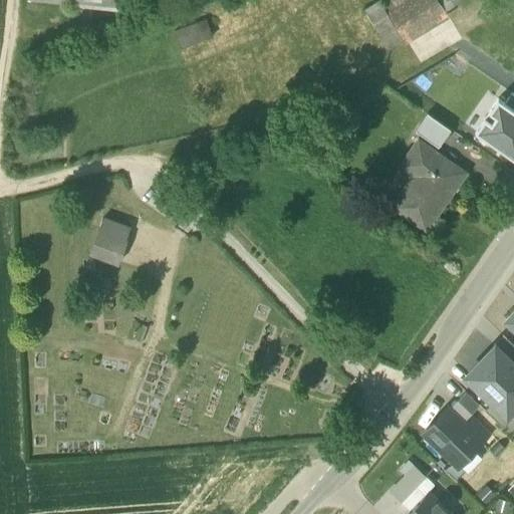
[(119,0),(28,0),(29,1),(119,8),(119,0)]
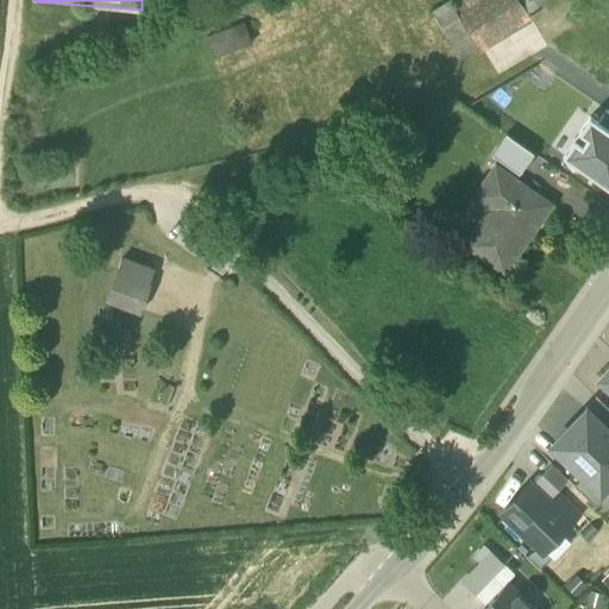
[(525,13),(516,0),(482,0),(456,16),(477,49),(528,19),(525,13)]
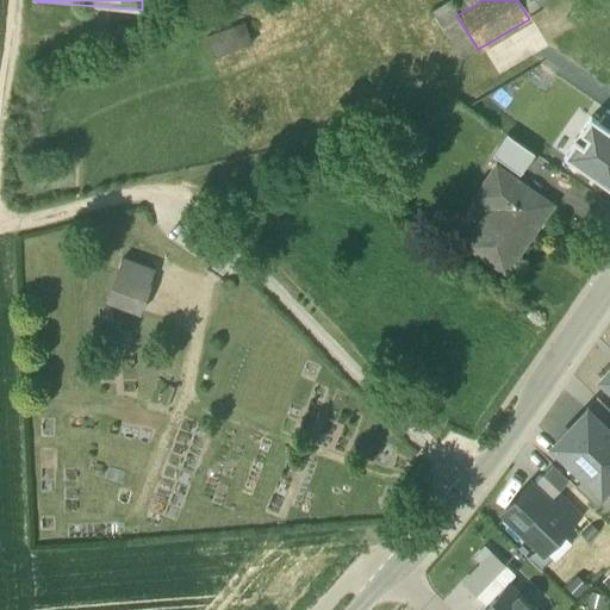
[(547,0),(517,0),(526,13),(547,0)]
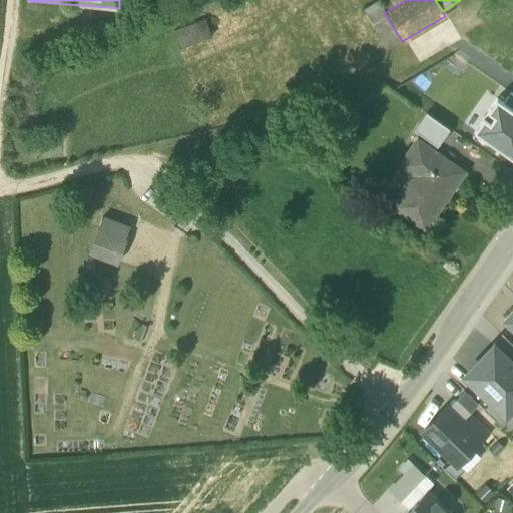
[(402,41),(384,13),(378,3),(364,12),(366,15),(364,16),(375,34),(376,34),(386,51),(402,41)]
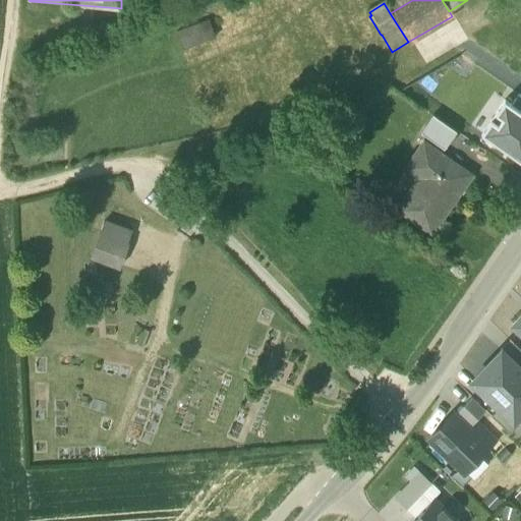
[(209,20),(176,33),(182,50),(216,38),(209,20)]
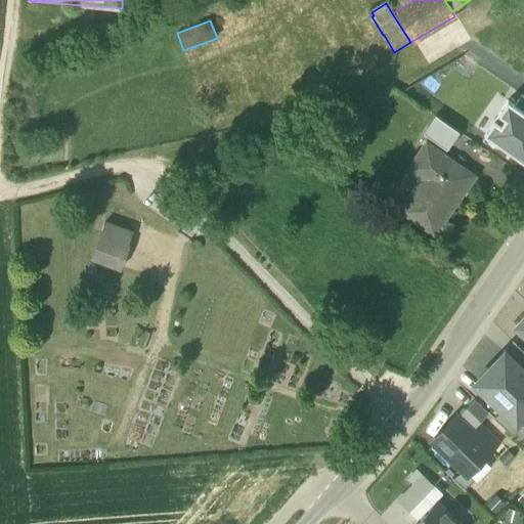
[(515,106),(523,113),(523,97),(522,96),(515,106)]
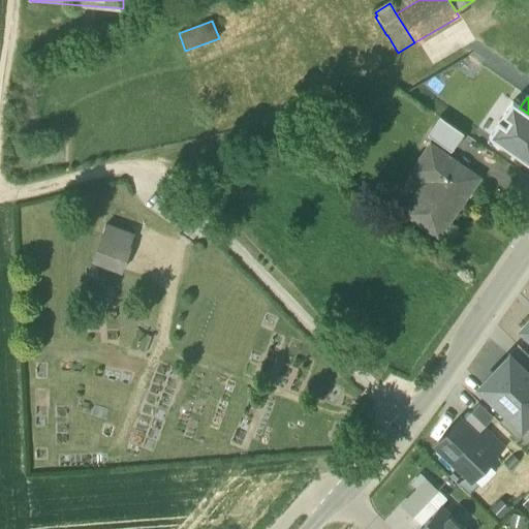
[(528,165),(528,114),(520,107),(511,102),(488,136),(528,165)]
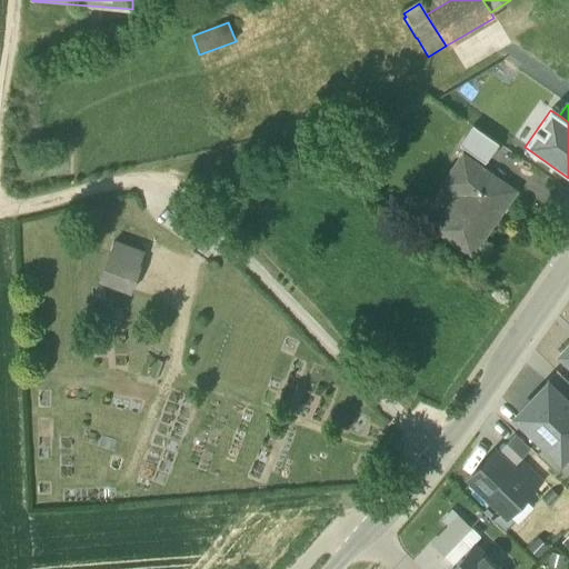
[(498,143),(473,127),(460,145),(486,162),(498,143)]
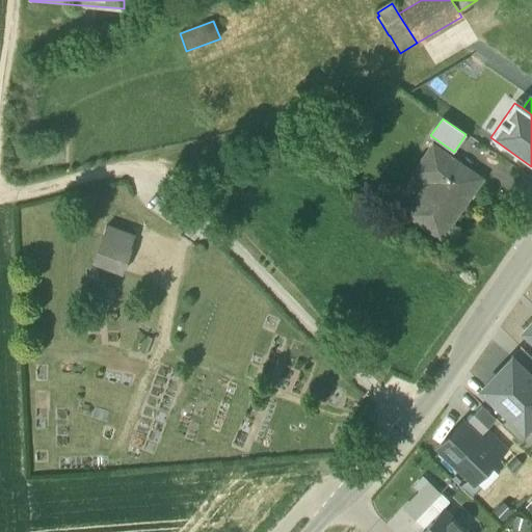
[(480,178),(431,144),(417,164),(432,176),(406,212),(439,235),(480,178)]
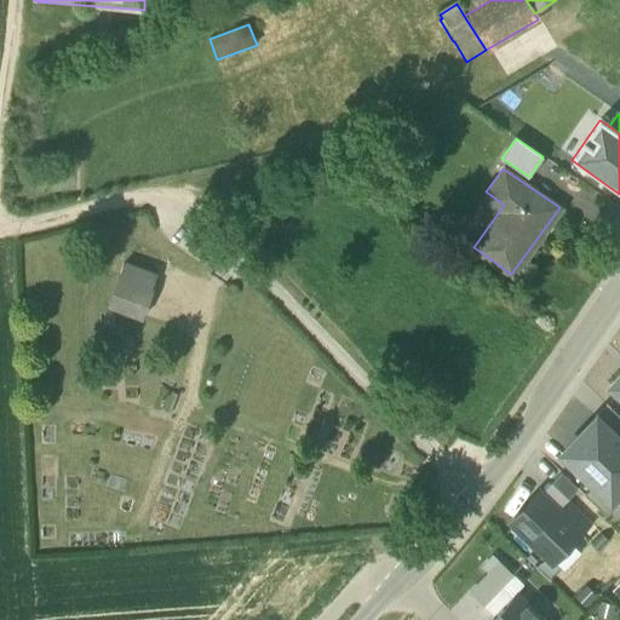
[(121,259),(108,296),(143,310),(158,274),(121,259)]
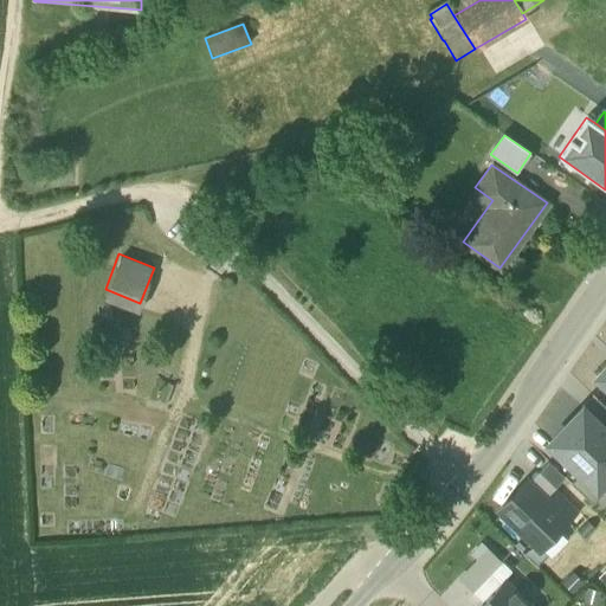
[(605,425),(605,407),(593,397),(582,406),(585,407),(605,427),(605,425)]
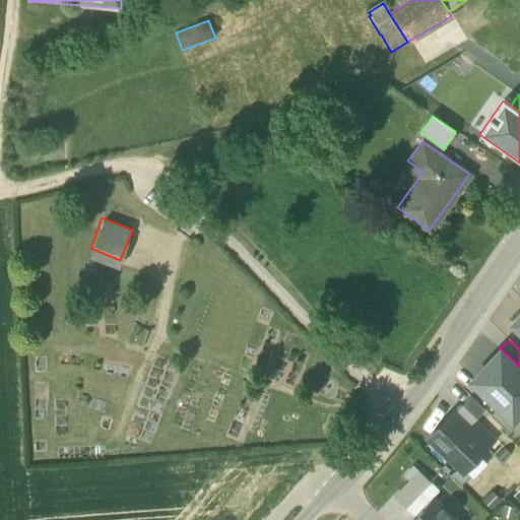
[(502,349),(472,379),(500,405),(513,417),(519,410),(519,368),(519,367),(502,349)]
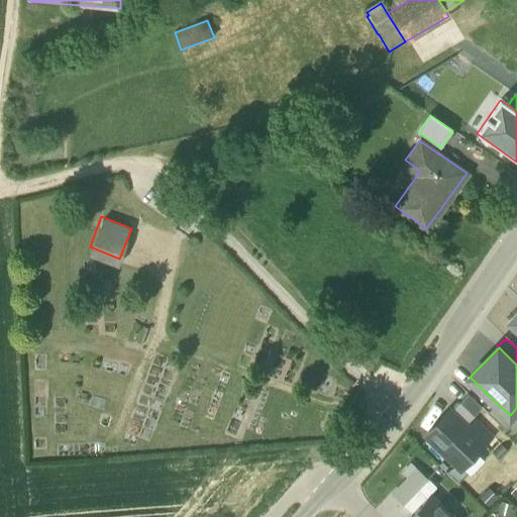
[(457,404),(472,418),(482,407),(468,394),(457,404)]
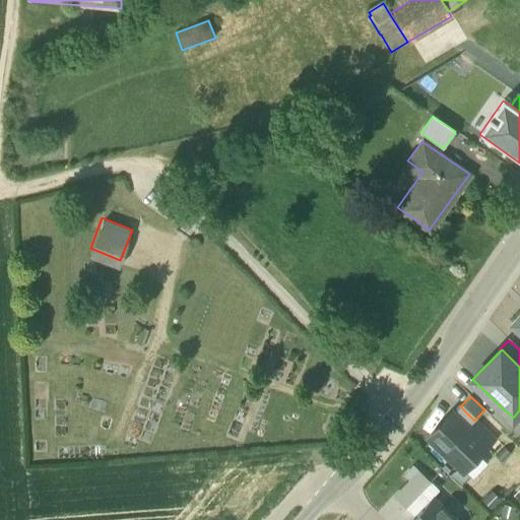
[(513,417),(500,405),(491,414),(509,432),(518,423),(513,417)]
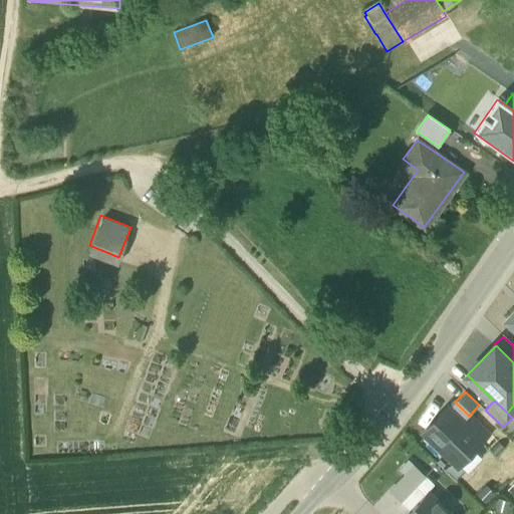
[(449,405),(424,431),(458,463),(487,432),(469,416),(454,402),(450,406),(449,405)]
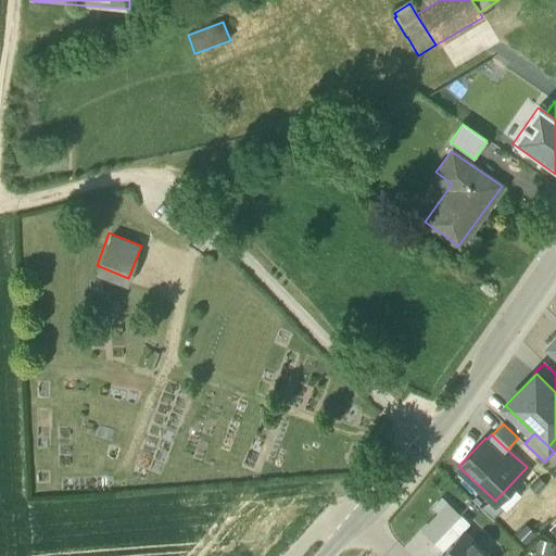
[(421,532),(443,553),(463,532),(469,525),(447,504),(421,532)]
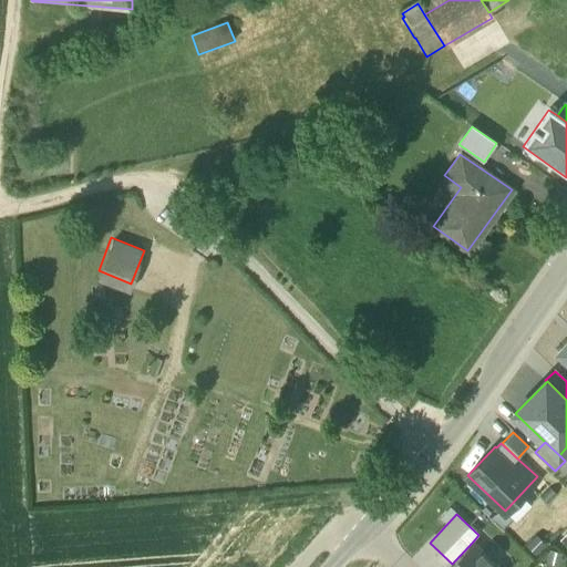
[(452,564),(449,566),(497,566),(472,543),(452,564)]
